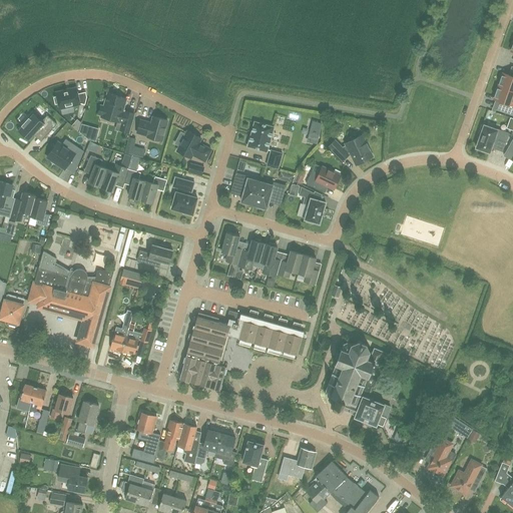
[(512,76),(503,74),(499,86),(512,91),(512,76)]
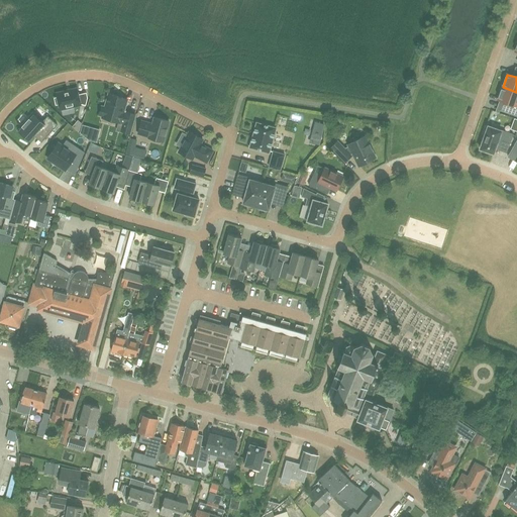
[(516,92),(503,87),(498,101),(512,106),(510,114),(516,116),(516,92)]
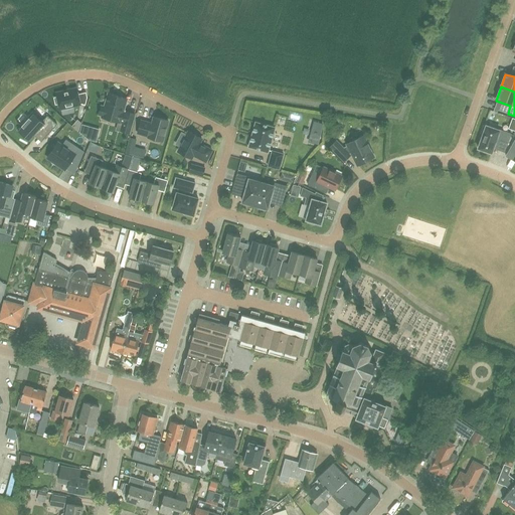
[(76,89),(56,93),(57,97),(54,98),(56,105),(59,104),(59,108),(80,103),(80,104),(87,105),(88,98),(87,93),(78,95),(76,89)]
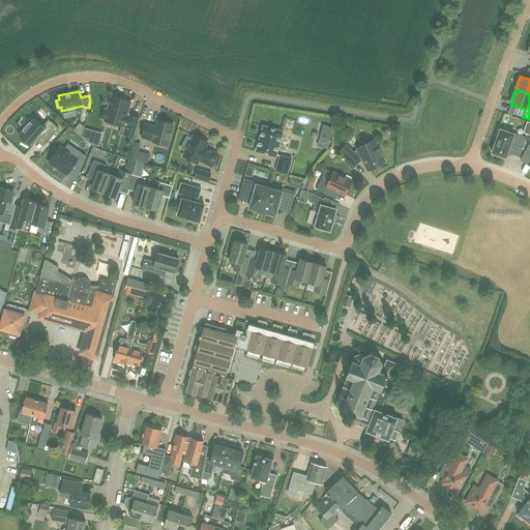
[(130,101),(112,96),(112,97),(108,111),(107,110),(104,118),(106,119),(106,120),(105,120),(123,125),(127,126),(125,135),(134,137),(139,117),(130,114),(130,116),(125,115),(128,101),(130,102),(130,101)]
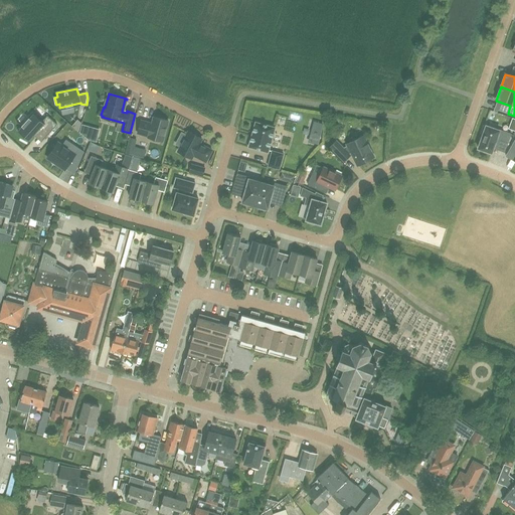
[(18,131),(29,141),(36,134),(37,135),(41,131),(46,135),(59,121),(50,114),(42,122),(34,114),(18,131)]
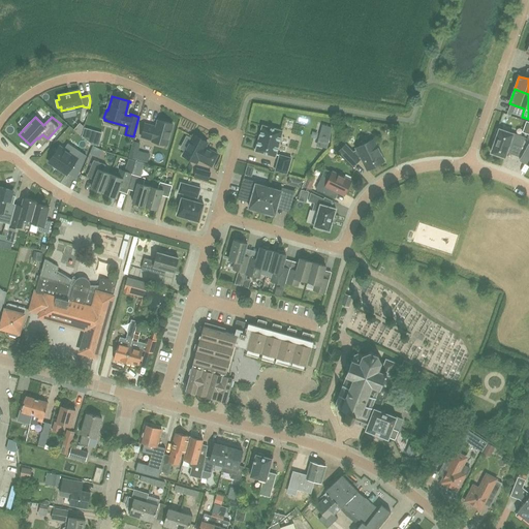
[(156,127),(145,124),(142,136),(153,139),(153,141),(167,145),(173,124),(158,120),(156,127)]
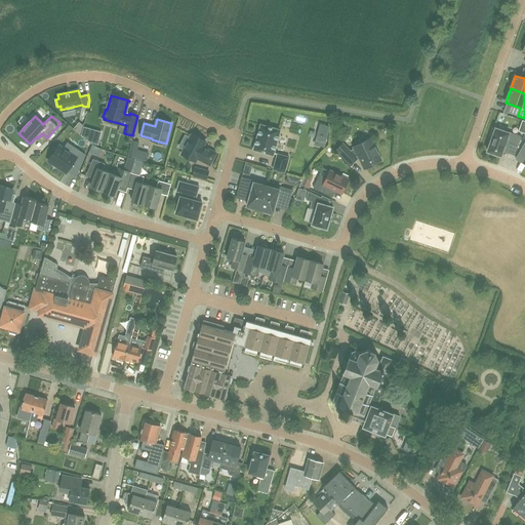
[(281,130),(260,124),(253,150),(274,156),(281,130)]
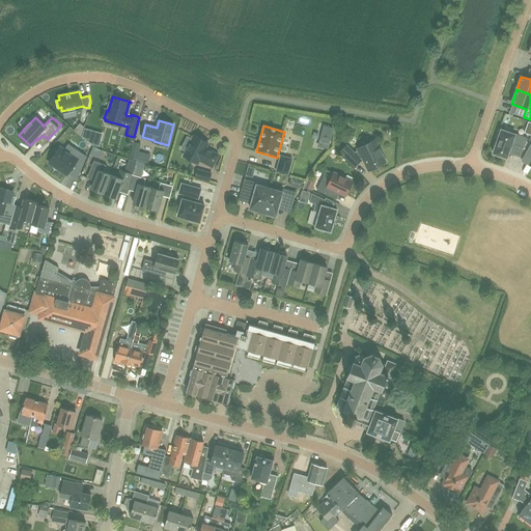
[(514,135),(501,131),(501,132),(499,132),(497,138),(498,139),(493,154),(495,154),(494,156),(500,158),(501,156),(506,158),(510,146),(522,150),(526,139),(514,135)]
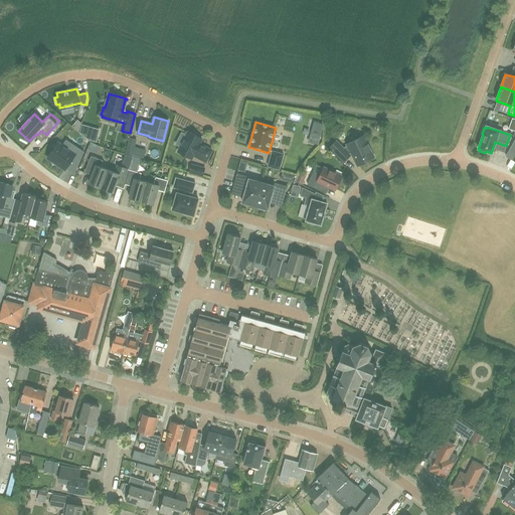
[(189,132),(178,152),(191,158),(193,155),(206,162),(212,150),(201,145),(201,147),(198,145),(202,138),(189,132)]
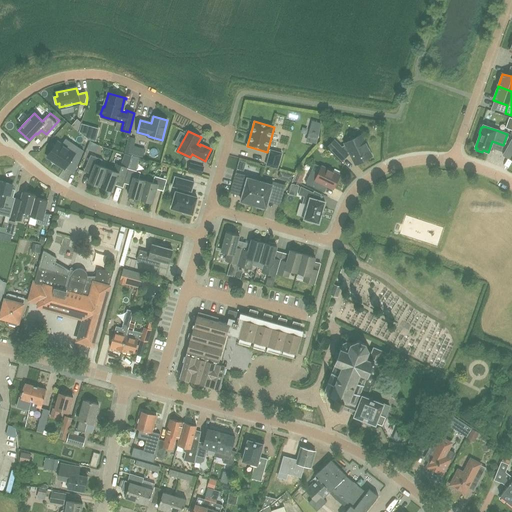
[(349,152),(355,164),(371,156),(361,135),(345,143),(345,145),(341,147),(334,140),(328,146),(342,160),(348,154),(347,153),(349,152)]
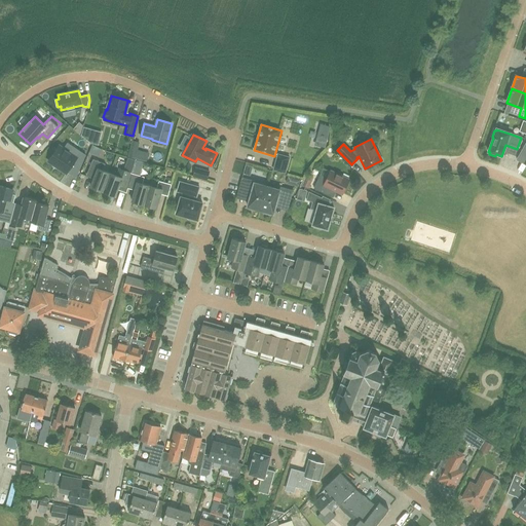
[(84,172),(90,157),(84,154),(81,160),(63,149),(52,164),(71,176),(77,166),(84,172)]
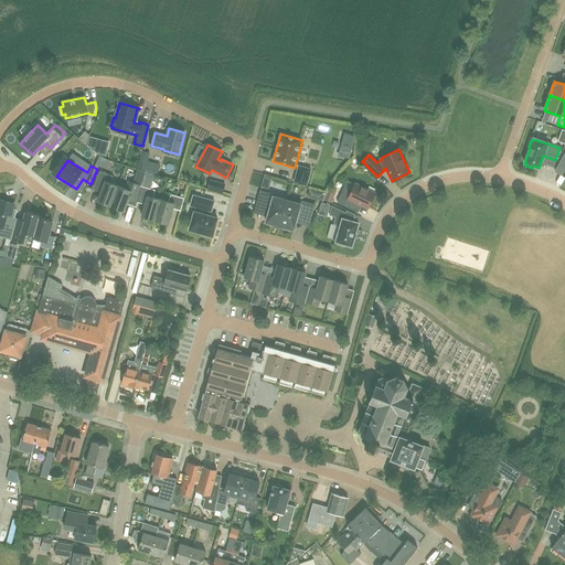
[(311,169),(299,166),(294,182),(307,185),(311,169)]
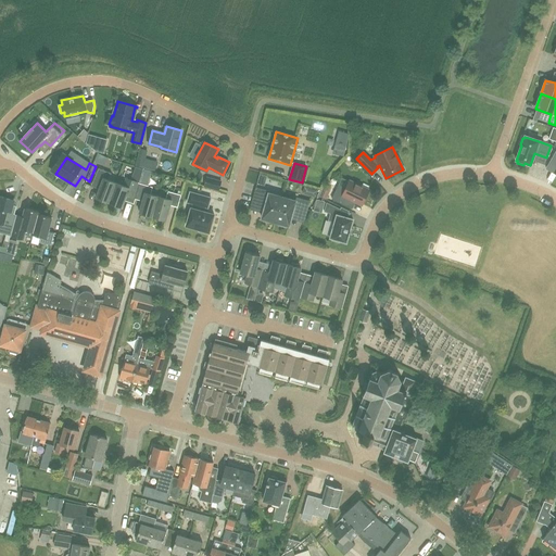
[(109,202),(116,182),(109,179),(111,173),(98,167),(93,179),(102,182),(97,198),(109,202)]
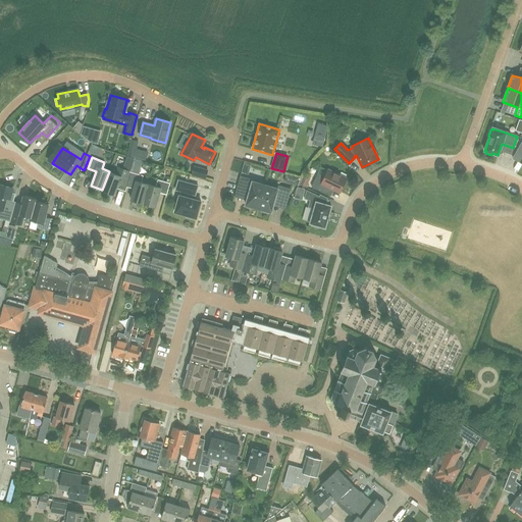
[(208,170),(194,166),(192,174),(206,178),(208,170)]
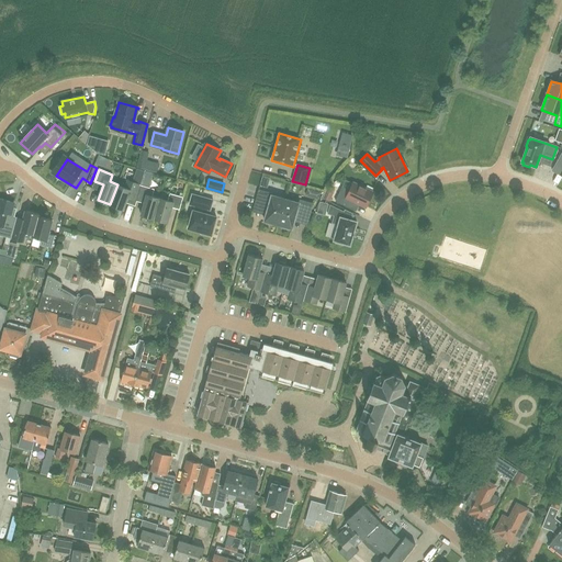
[(138,198),(141,184),(127,180),(125,187),(117,184),(110,204),(123,210),(126,201),(127,201),(130,201),(131,198),(137,201),(138,198)]
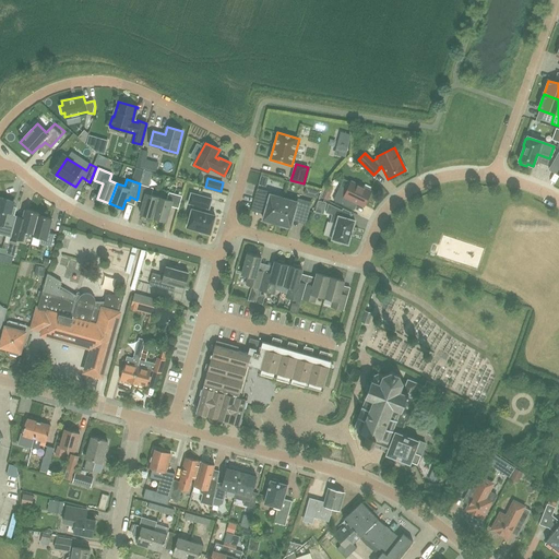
[(371,191),(352,182),(347,189),(345,189),(343,191),(342,194),(337,192),(334,200),(348,207),(352,202),(355,203),(357,202),(365,205),(371,191)]
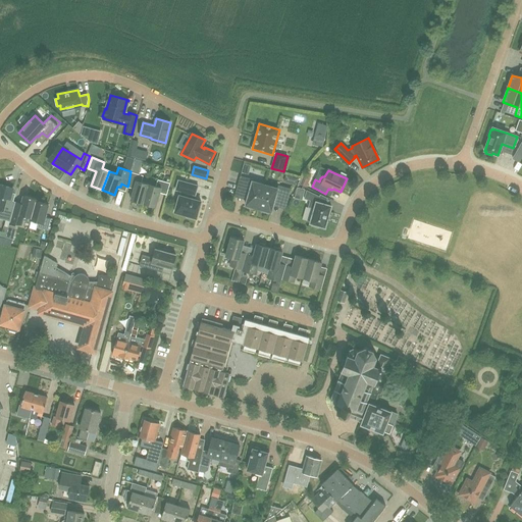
[(144,203),(149,184),(142,181),(144,175),(131,171),(128,184),(135,186),(132,199),(144,203)]
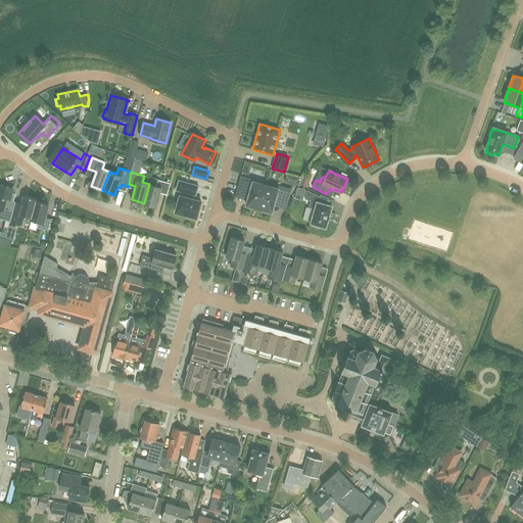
[(307,187),(312,177),(304,174),(300,184),(307,187)]
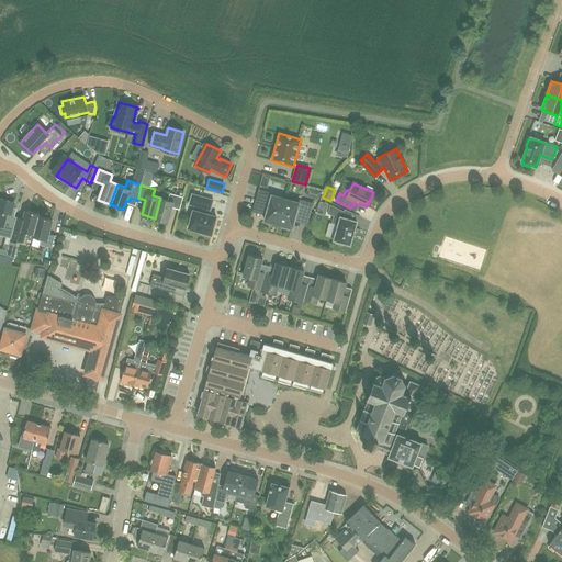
[(273,223),(279,224),(285,199),(272,195),(273,193),(259,189),(255,204),(265,206),(265,208),(268,209),(265,221),(266,221),(266,223),(272,225),(273,223)]
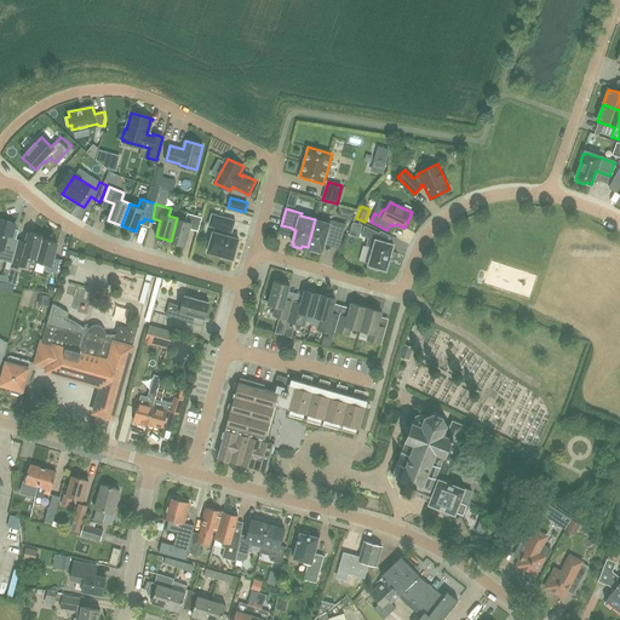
[(185,220),(177,218),(171,241),(185,245),(190,229),(199,231),(202,217),(188,213),(185,220)]
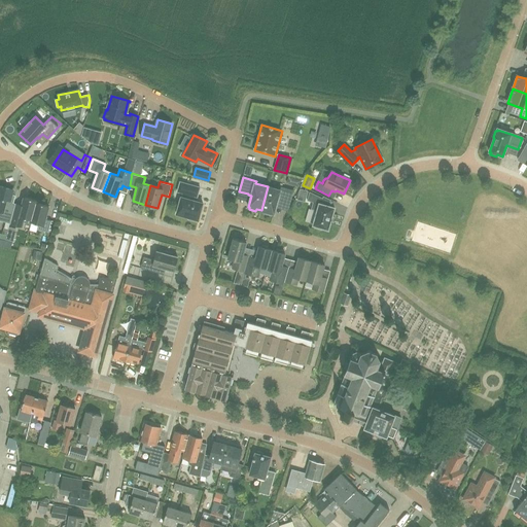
[(196,221),(197,219),(199,220),(203,203),(188,199),(189,195),(198,197),(200,187),(180,181),(177,191),(182,192),(181,197),(176,213),(190,217),(189,219),(196,221)]
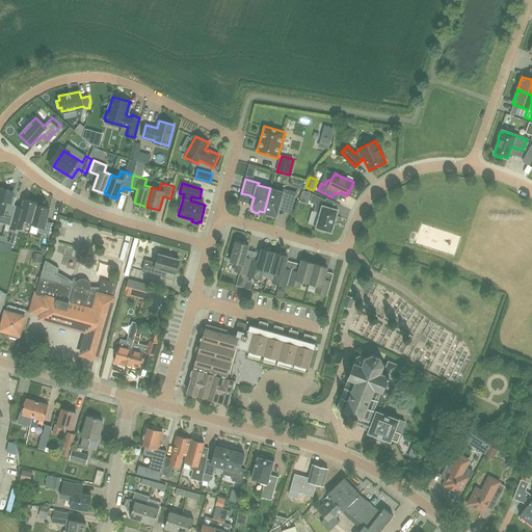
[(14,205),(16,200),(11,197),(14,192),(0,188),(0,214),(2,215),(0,222),(10,225),(16,206),(14,205)]
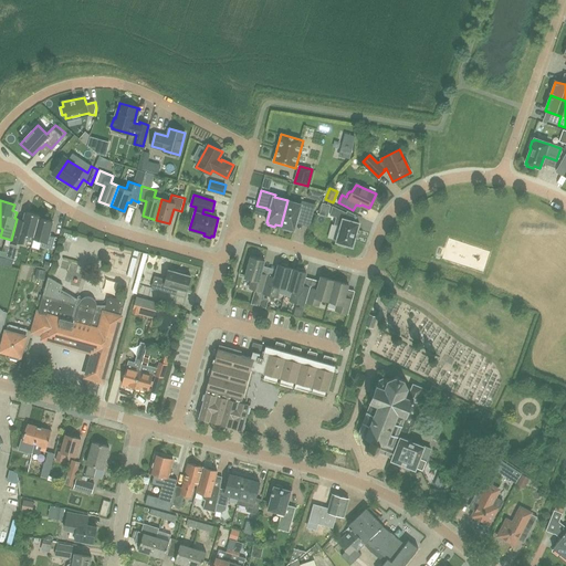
[(302,200),(301,205),(287,200),(281,226),(285,228),(284,230),(292,231),(293,230),(294,230),(297,218),(300,217),(301,215),(312,218),(316,205),(302,200)]
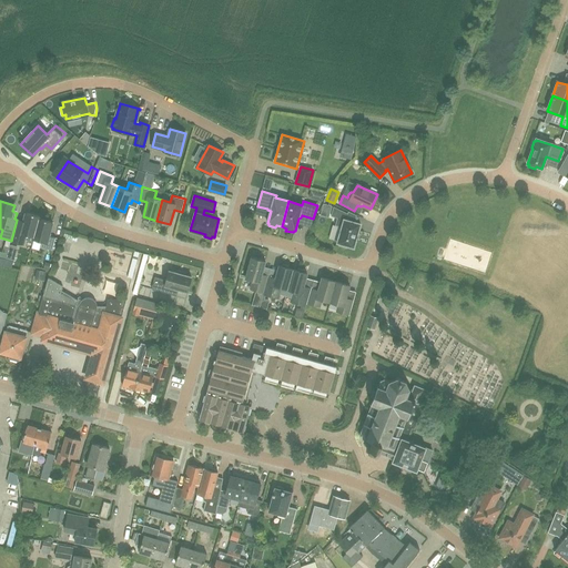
[(346,220),(348,213),(334,206),(331,216),(337,217),(335,225),(342,227),(337,242),(337,243),(338,243),(340,243),(338,245),(347,247),(347,245),(353,247),(354,247),(354,246),(356,239),(358,233),(361,225),(361,224),(359,224),(346,220)]
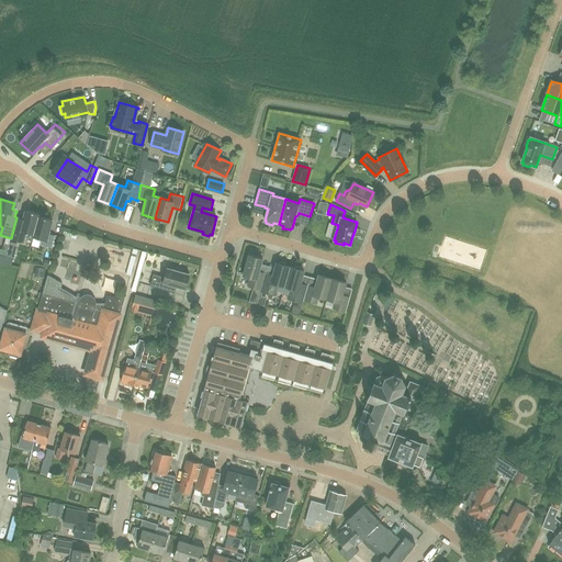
[(38,216),(40,216),(40,214),(26,211),(23,218),(19,217),(12,239),(23,243),(24,237),(33,239),(34,237),(33,237),(38,216)]
